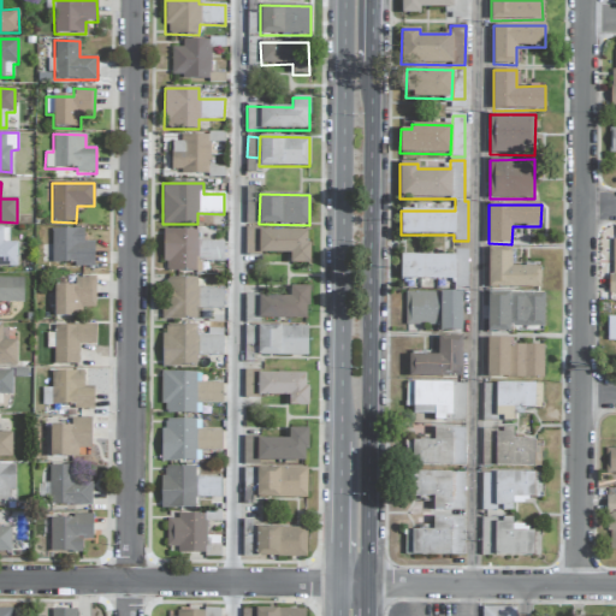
[(0,267),(16,267),(17,242),(9,242),(9,229),(0,227),(0,267)]
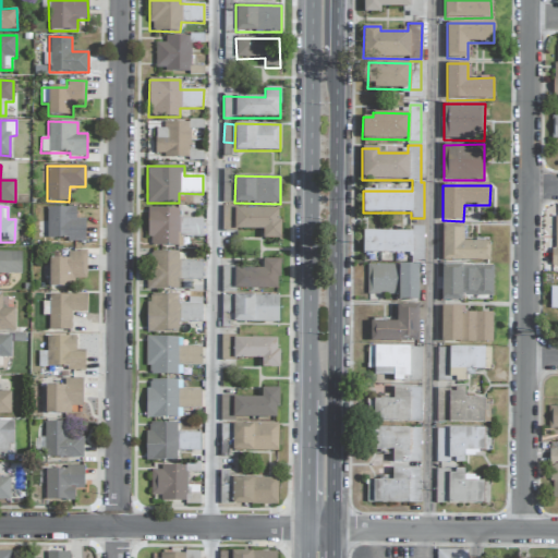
[(85,242),(85,219),(76,219),(76,208),(47,207),(46,238),(67,238),(67,242),(85,242)]
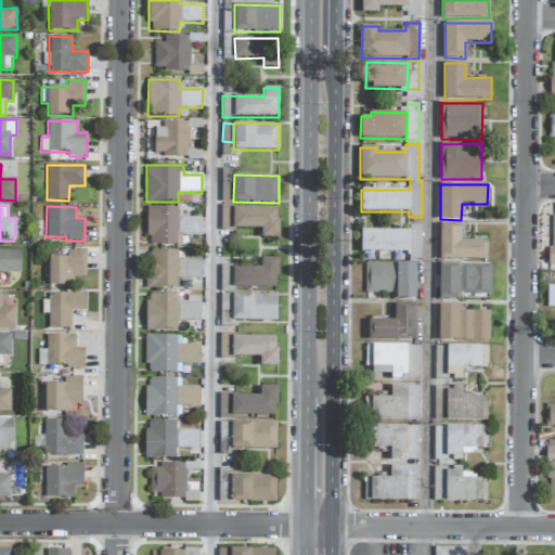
[(201,236),(202,218),(177,217),(177,207),(147,207),(147,244),(177,245),(177,235),(201,236)]
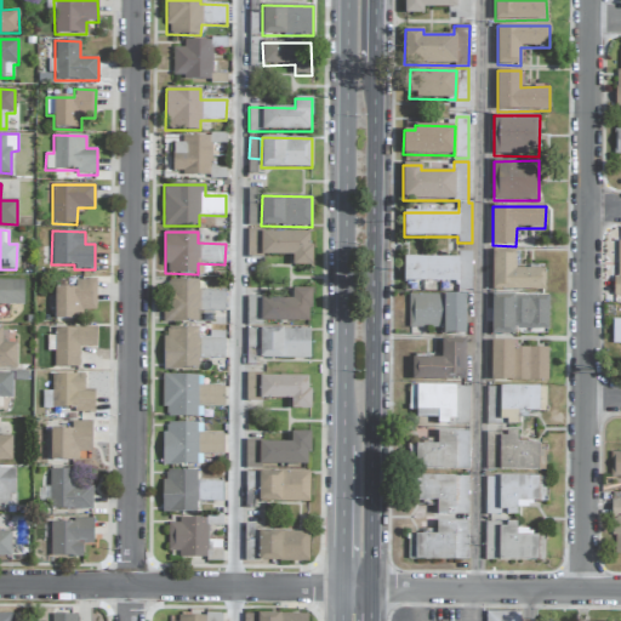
[(312,266),(312,232),(248,232),(248,256),(291,256),(291,267),(312,266)]
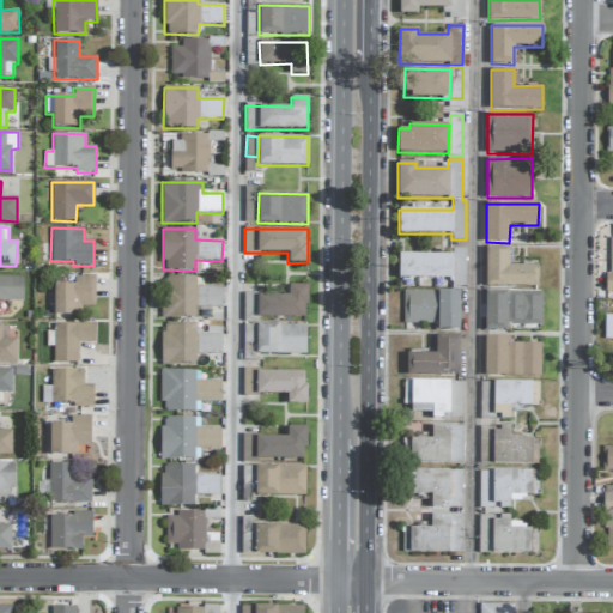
[(509,266),(509,248),(486,248),(485,287),(538,287),(538,266),(509,266)]
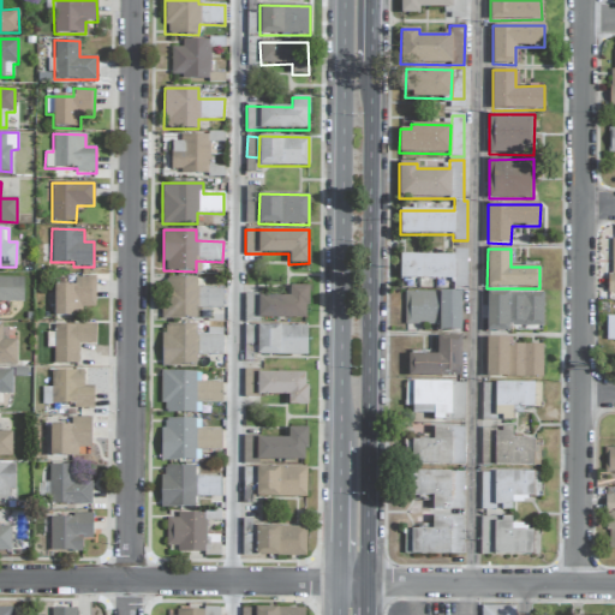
[(467,250),(453,250),(453,256),(400,256),(399,280),(452,280),(452,288),(466,288),(467,250)]
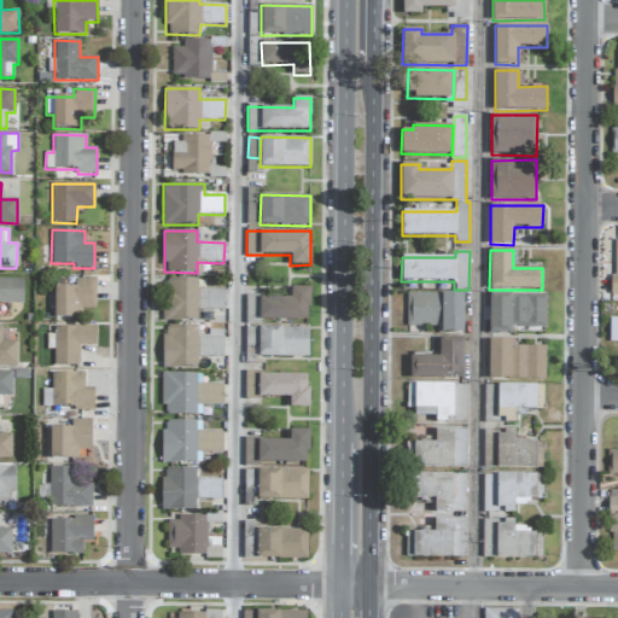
[(0,303),(24,304),(24,279),(0,278),(0,303)]
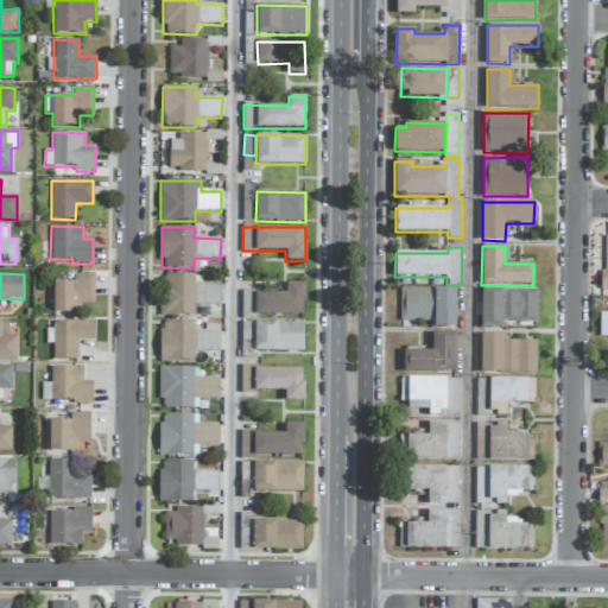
[(95,274),(74,274),(73,283),(54,282),(54,312),(80,314),(81,304),(94,304),(95,274)]
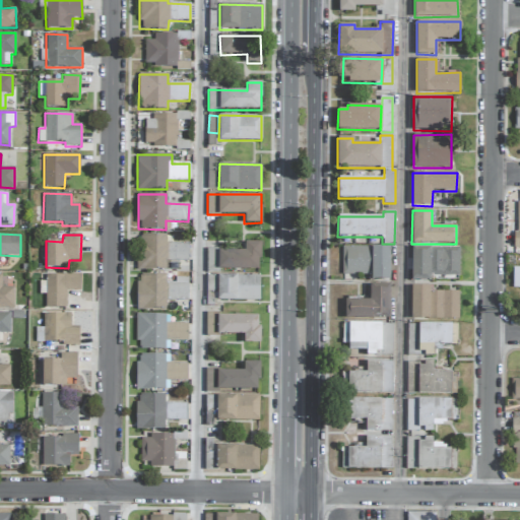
[(166,235),(141,235),(141,257),(137,257),(136,270),(166,270),(166,261),(188,261),(188,244),(166,244),(166,235)]
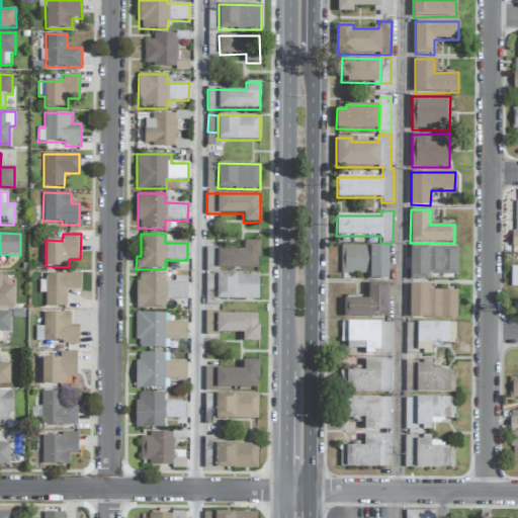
[(259,241),(243,242),(243,250),(218,250),(218,269),(259,269),(259,241)]
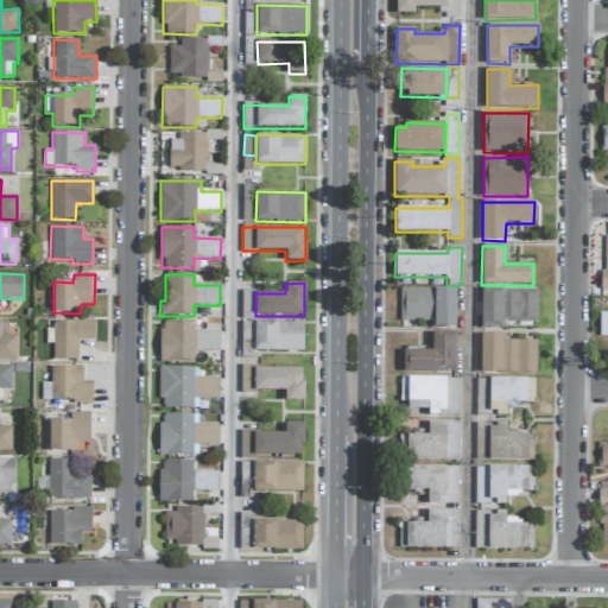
[(455,328),(456,289),(400,289),(400,321),(435,322),(435,328),(455,328)]
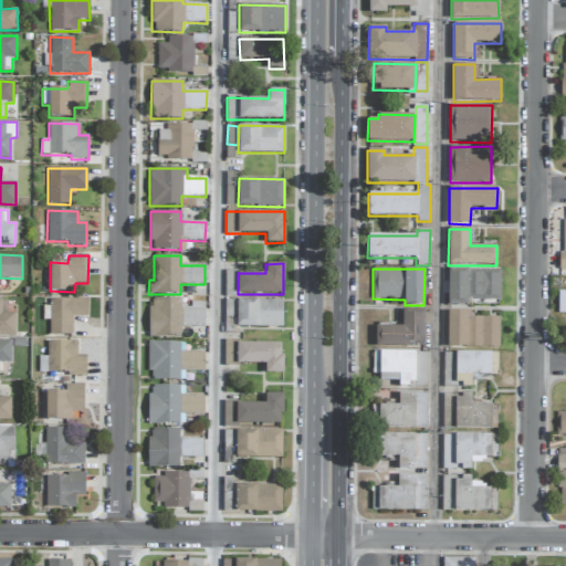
[(500,301),(500,270),(449,269),(448,305),(469,305),(469,301),(500,301)]
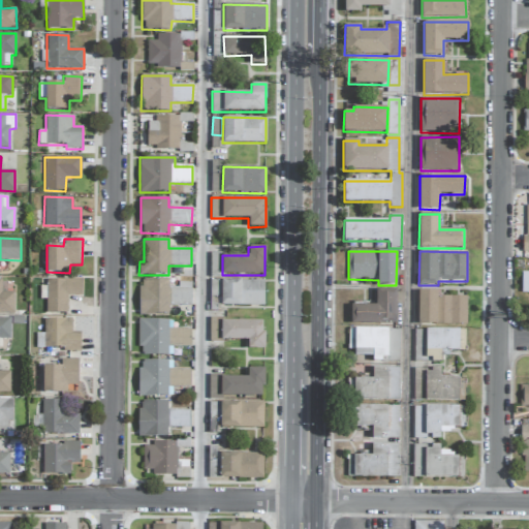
[(212,277),(222,277),(221,253),(211,253),(212,277)]
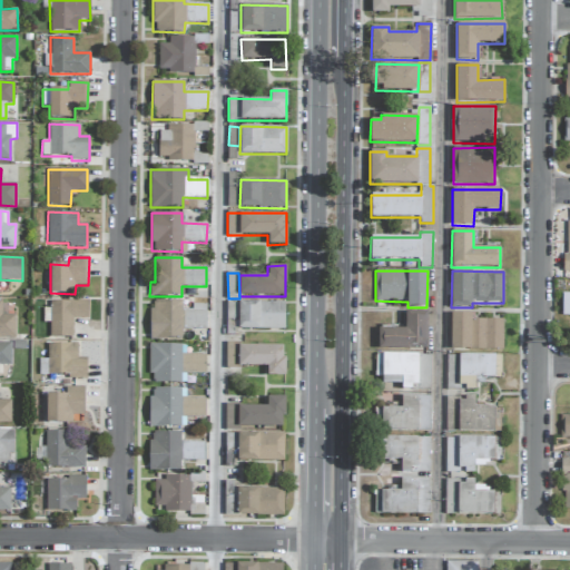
[(15,315),(1,315),(2,302),(0,301),(0,337),(15,338),(15,315)]
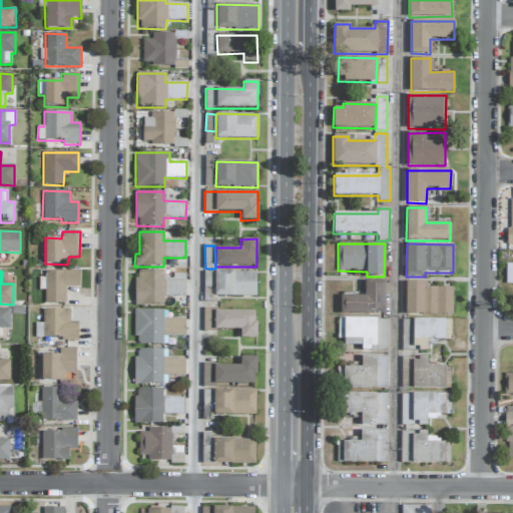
[(65,304),(65,287),(80,287),(79,271),(44,272),(45,304),(65,304)]
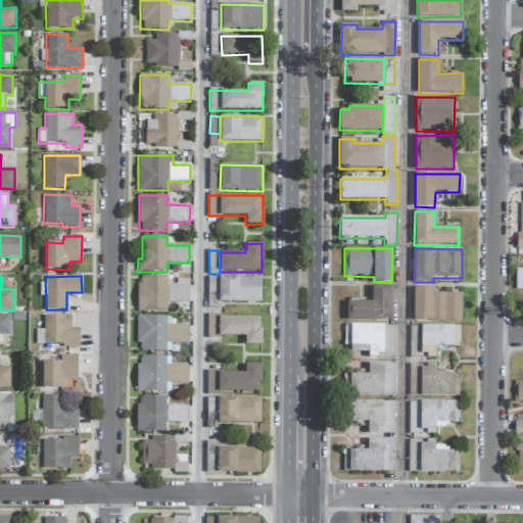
[(167,312),(167,302),(189,302),(189,284),(167,284),(167,276),(138,276),(138,312),(167,312)]
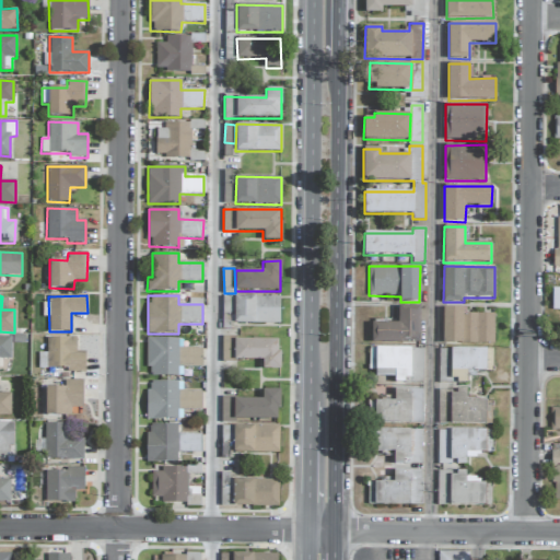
[(279,324),(279,298),(235,296),(234,324),(279,324)]
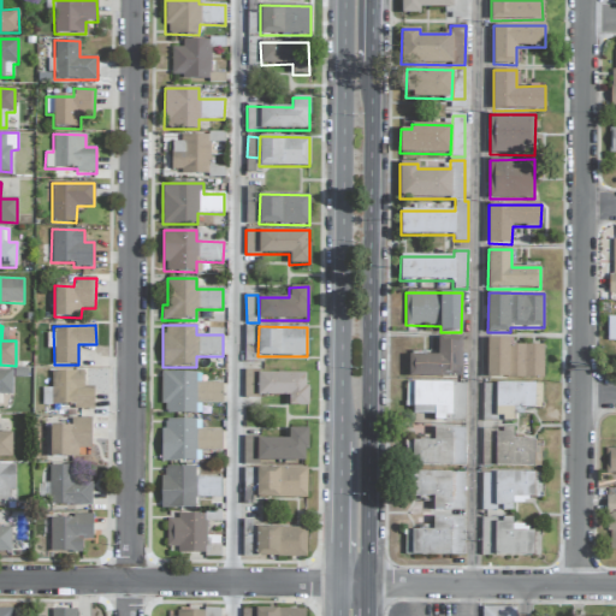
[(408,378),(461,378),(462,338),(438,337),(438,356),(409,356),(408,378)]
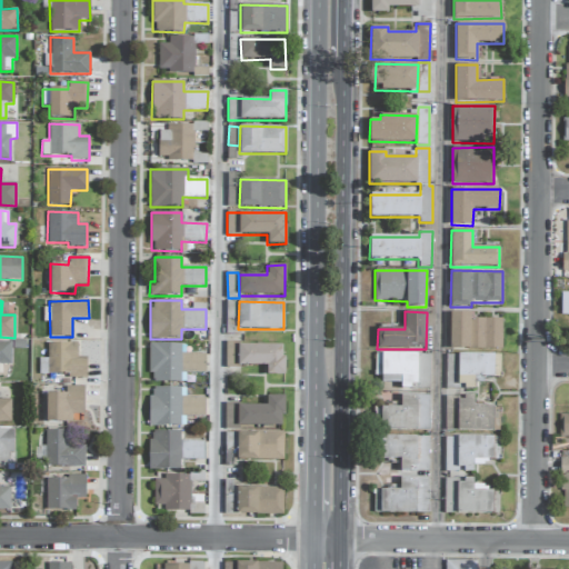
[(502,319),(471,319),(471,313),(450,313),(450,349),(501,350),(502,319)]
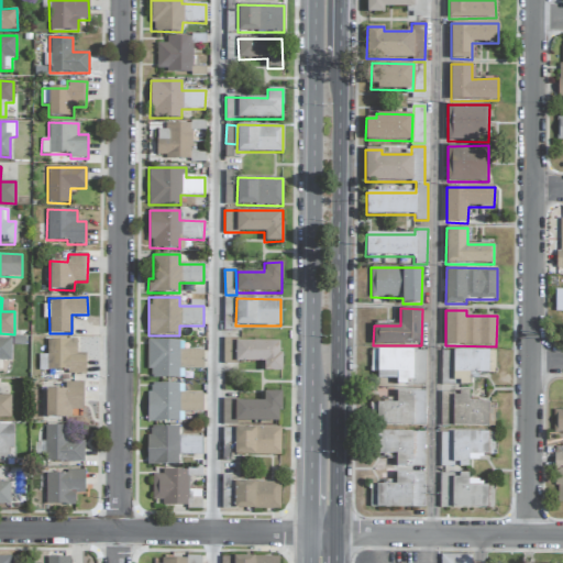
[(0,360),(11,361),(11,339),(0,338),(0,360)]
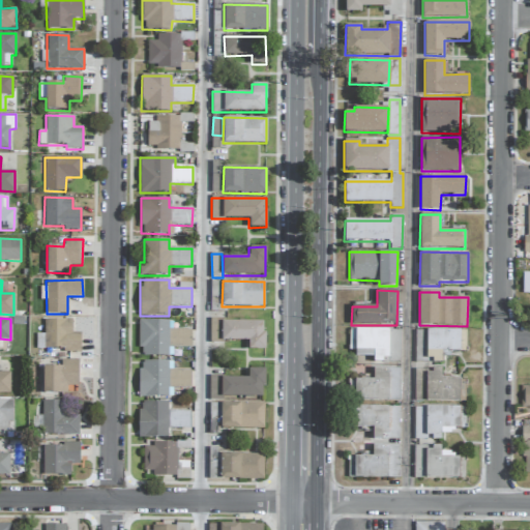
[(36,350),(80,350),(80,332),(71,332),(71,319),(43,319),(43,334),(36,334),(36,350)]
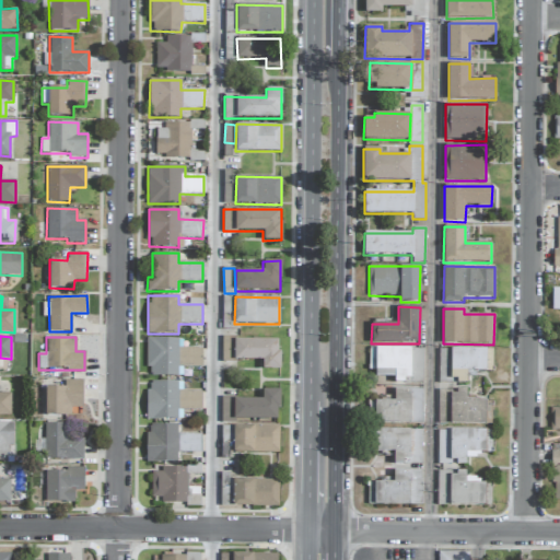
[(147,376),(177,376),(178,366),(202,366),(202,349),(178,348),(178,339),(148,338),(147,376)]
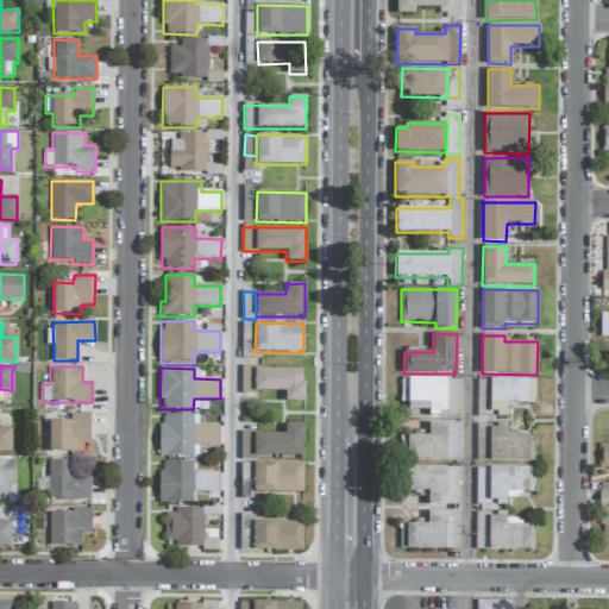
[(303,402),(305,369),(243,369),(242,393),(286,393),(286,402),(303,402)]
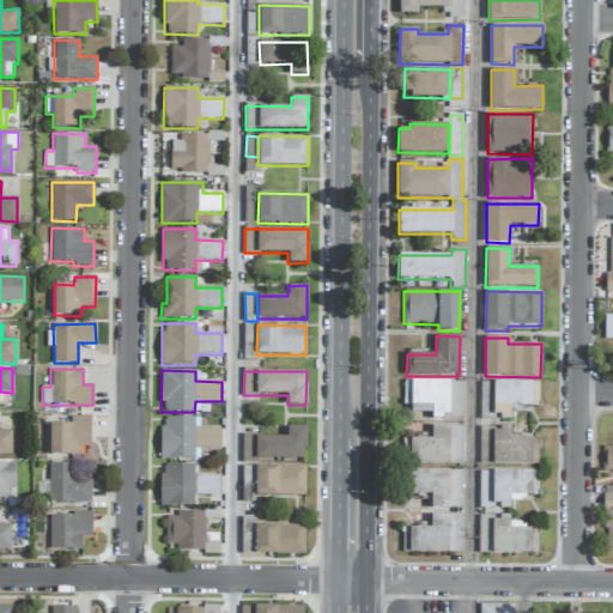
[(463,382),(406,381),(406,413),(431,413),(431,419),(462,420),(463,382)]
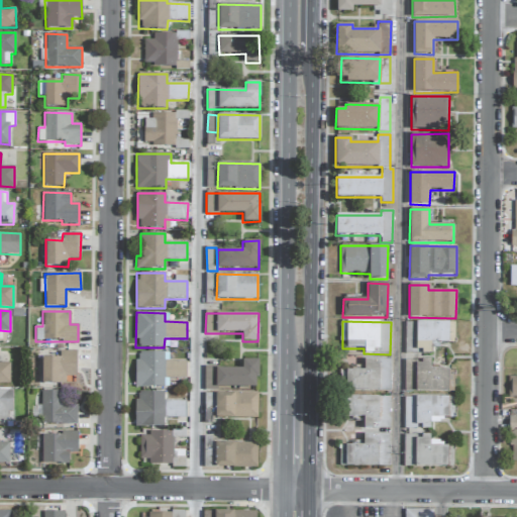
[(454,322),(416,322),(416,353),(430,353),(431,342),(454,343),(454,322)]
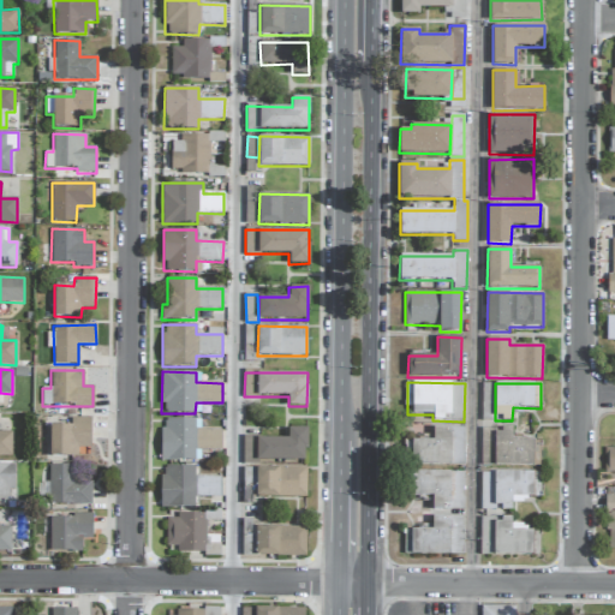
[(49,425),(51,457),(77,457),(77,448),(90,448),(90,418),(72,418),(72,425),(49,425)]
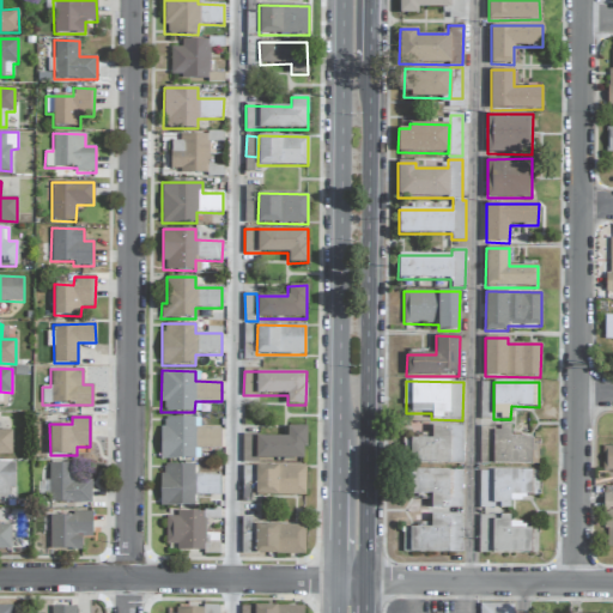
[(220,449),(220,429),(199,429),(199,418),(162,418),(161,459),(195,460),(195,449),(220,449)]
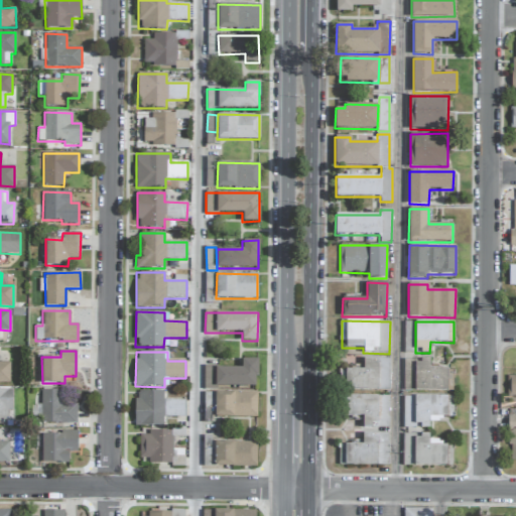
[(390,390),(389,359),(363,359),(364,369),(340,370),(340,390),(390,390)]
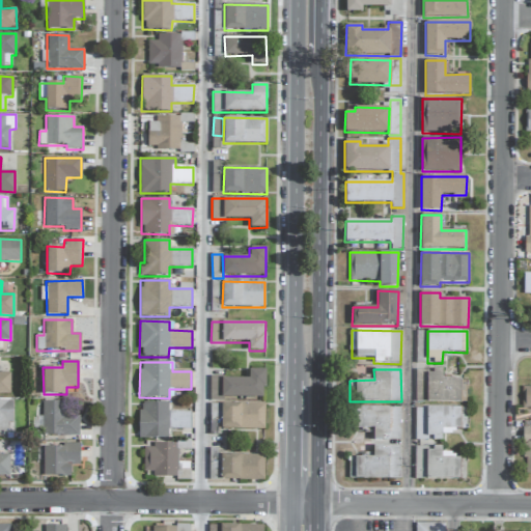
[(467,402),(467,381),(442,381),(442,369),(417,369),(417,402),(467,402)]
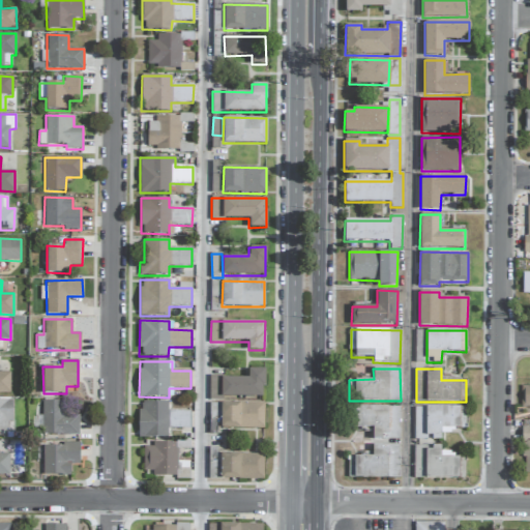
[(247,378),(222,378),(222,398),(264,398),(264,370),(248,370),(247,378)]
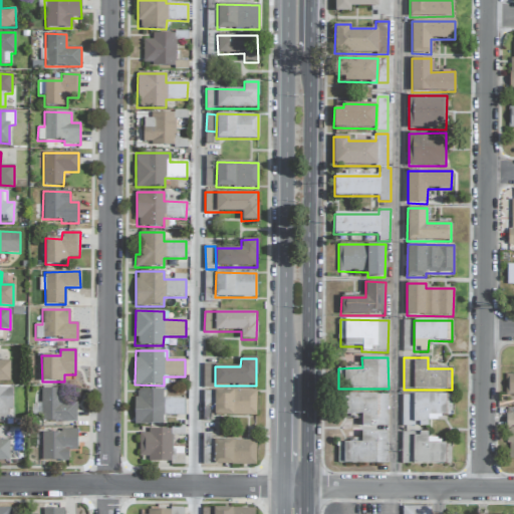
[(0,381),(9,381),(10,361),(0,360),(0,381)]
